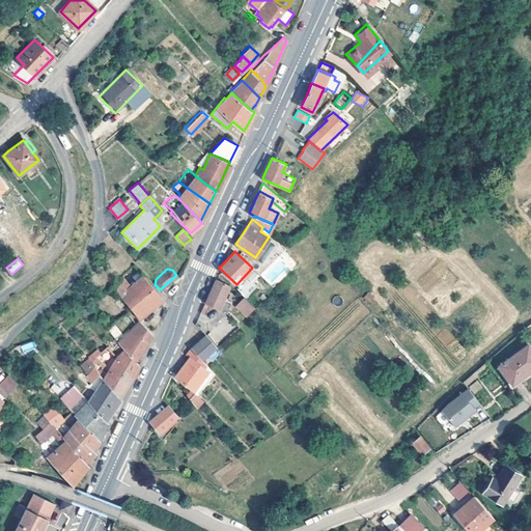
[(131,285),(120,275),(111,284),(132,310),(140,318),(157,305),(164,299),(143,275),(131,285)]
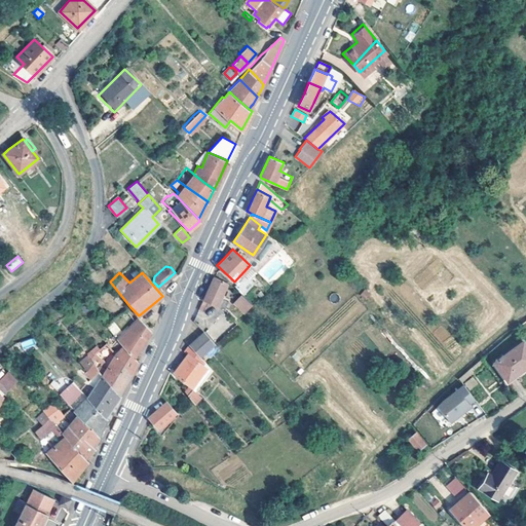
[(228,284),(214,276),(208,288),(197,306),(202,309),(207,301),(224,310),(228,302),(220,299),(228,284)]
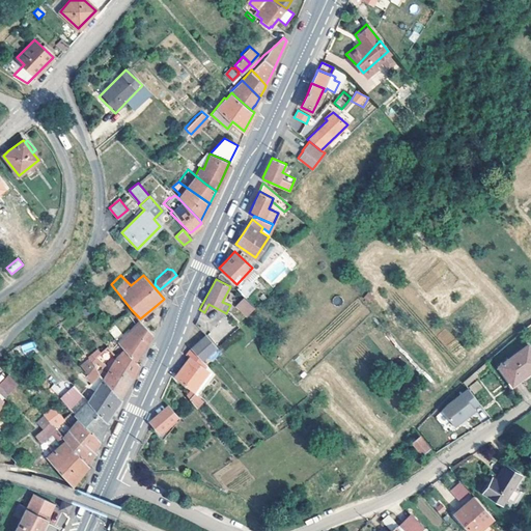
[(243,296),(234,305),(245,315),(254,307),(243,296)]
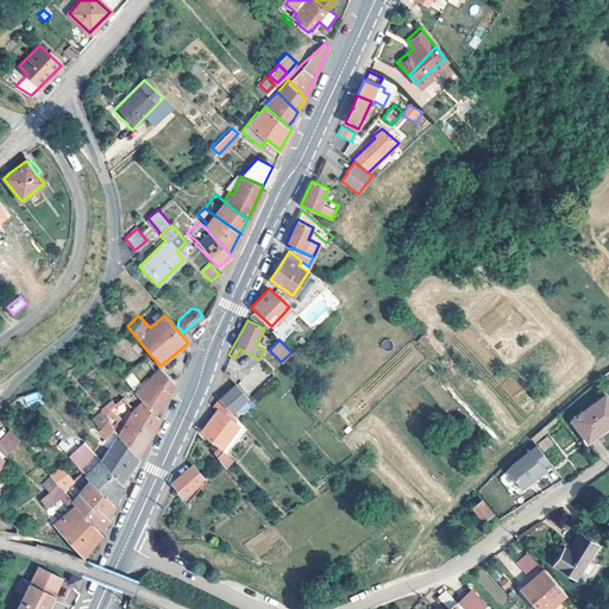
[(137,393),(138,395),(155,413),(159,406),(175,382),(161,368),(137,393)]
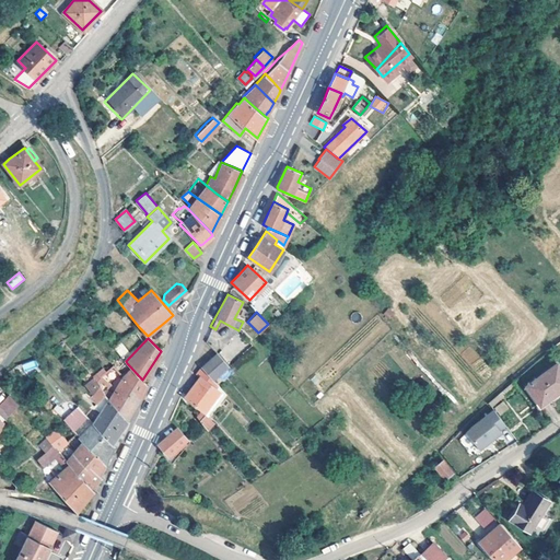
[(115,349),(121,357),(128,351),(121,342),(115,349)]
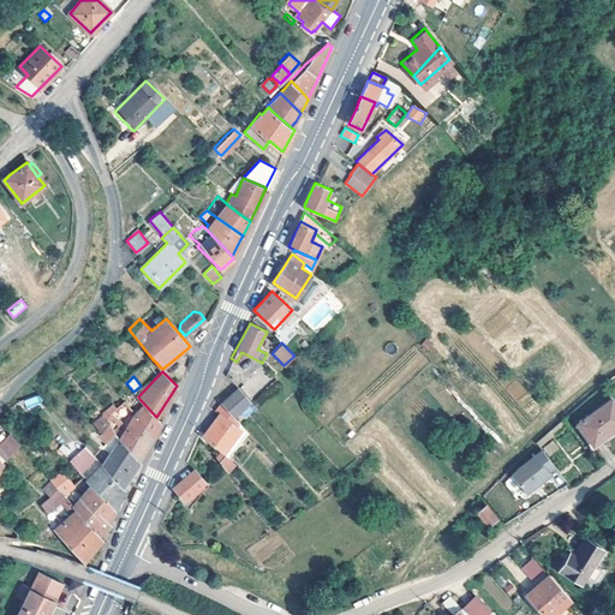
[(506,388),(514,400),(526,393),(518,380),(506,388)]
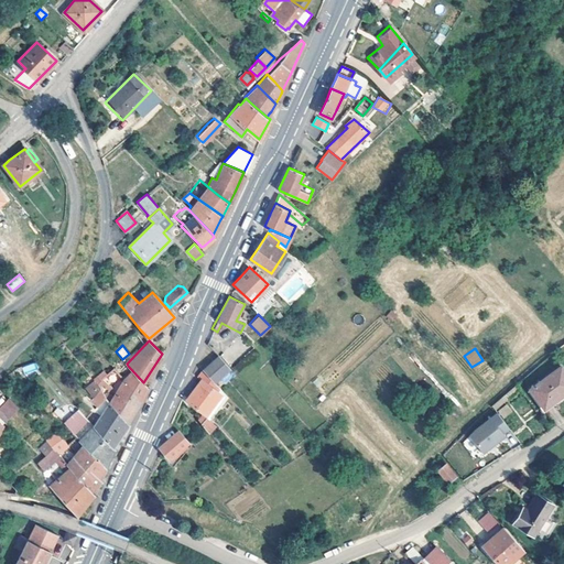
[(203,369),(212,379),(213,381),(229,367),(227,366),(218,356),(203,369)]
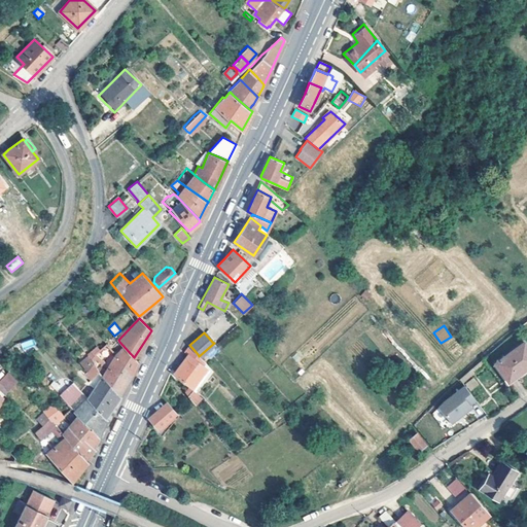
[(21,343),(23,350),(35,346),(33,339),(21,343)]
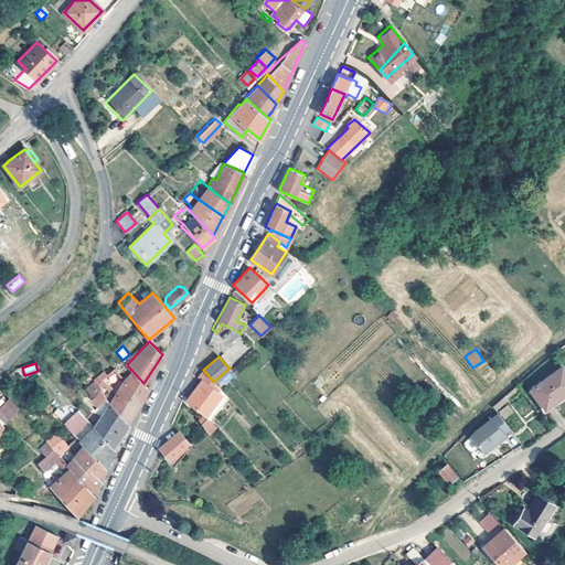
[(126,382),(142,400),(145,396),(148,387),(144,383),(128,366),(124,373),(129,379),(126,382)]
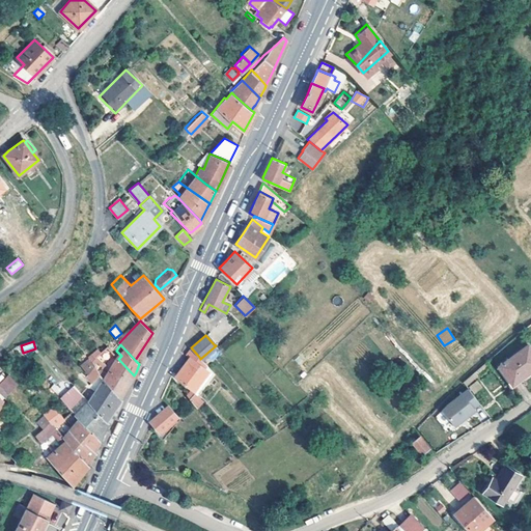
[(530,371),(530,350),(528,345),(499,365),(512,385),(530,371)]
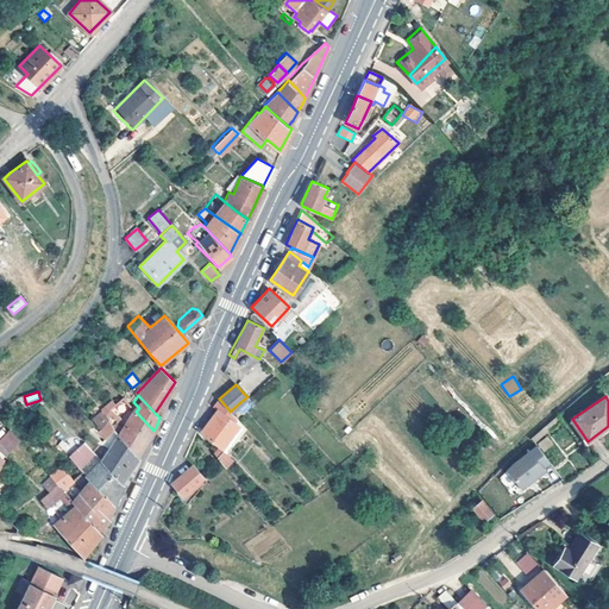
[(145,445),(154,431),(136,412),(121,428),(117,424),(120,420),(119,419),(132,408),(123,397),(123,399),(110,409),(107,407),(104,410),(110,419),(124,440),(131,446),(138,456),(145,445)]
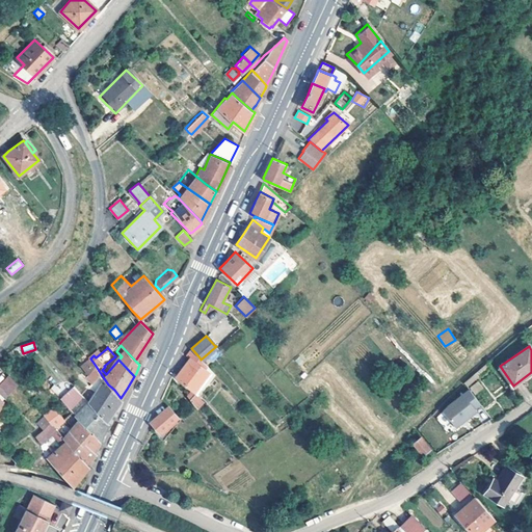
[(195,362),(200,357),(191,348),(187,354),(190,357),(177,376),(194,390),(209,372),(195,362)]
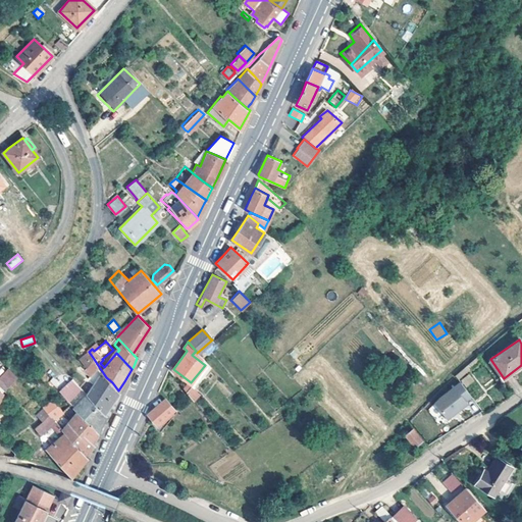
[(94,384),(89,395),(105,412),(114,399),(117,396),(119,393),(118,390),(112,382),(106,377),(94,359),(84,369),(91,375),(88,379),(94,384)]
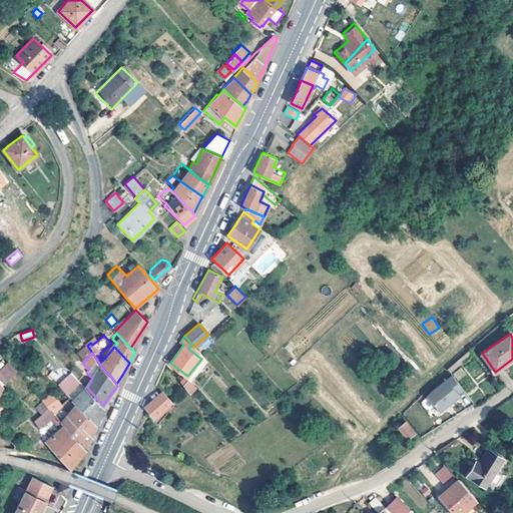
[(7,363),(0,368),(0,380),(3,384),(16,373),(7,363)]
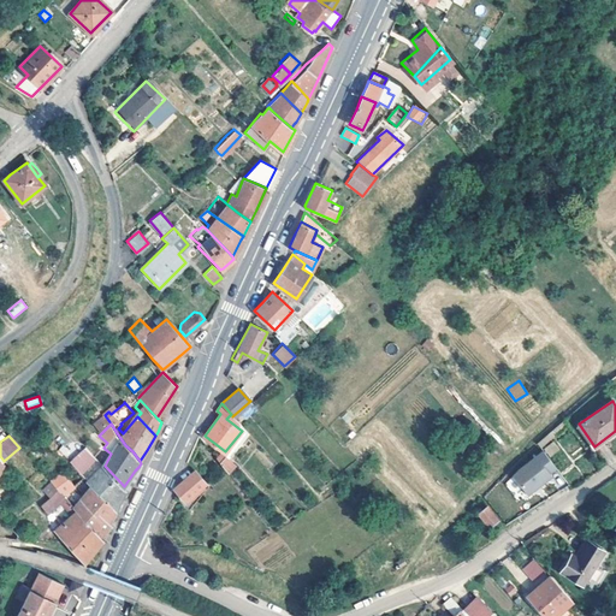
[(98,458),(87,446),(81,451),(83,455),(76,461),(84,471),(98,458)]
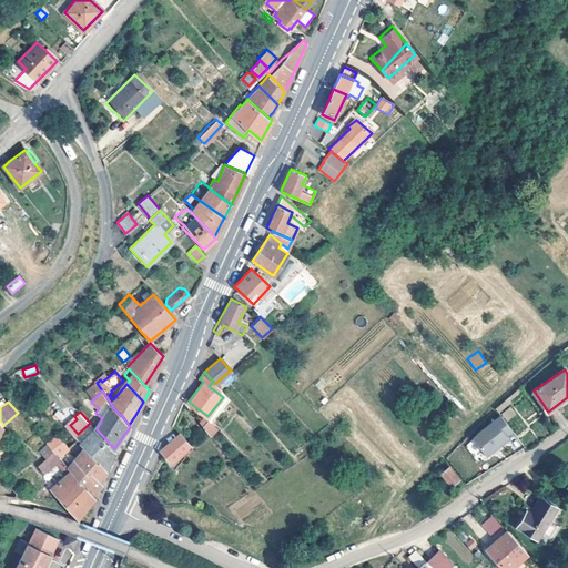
[(513,430),(500,414),(477,430),(473,436),(485,454),(496,446),(496,447),(508,438),(506,435),(513,430)]
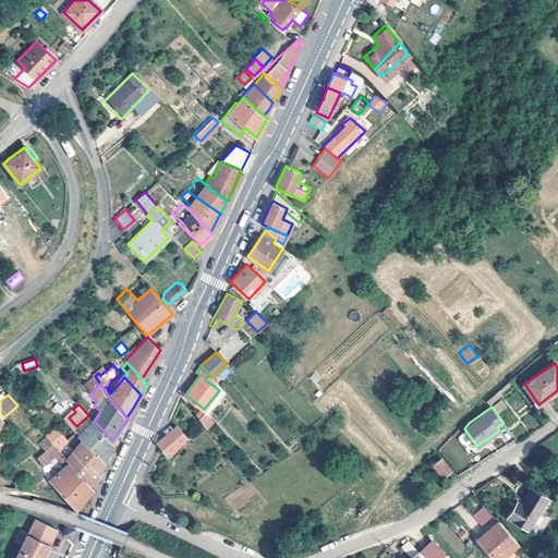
[(202,416),(198,412),(195,414),(206,428),(213,422),(206,413),(202,416)]
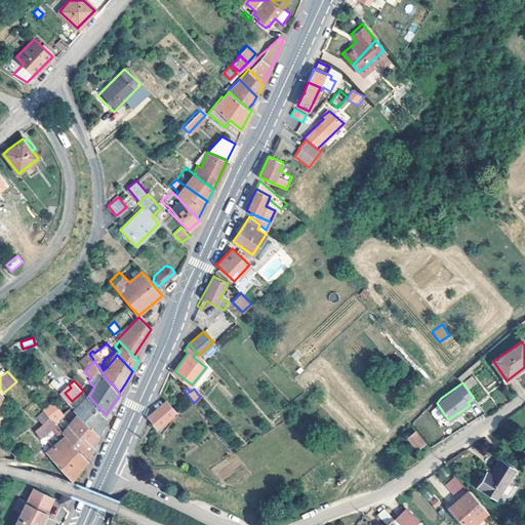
[(74,408),(85,397),(82,393),(71,404),(74,408)]
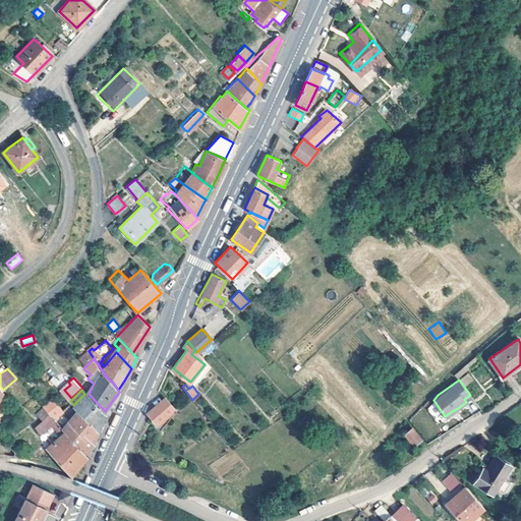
[(74,406),(79,411),(98,430),(101,426),(107,413),(105,411),(89,394),(88,393),(74,406)]
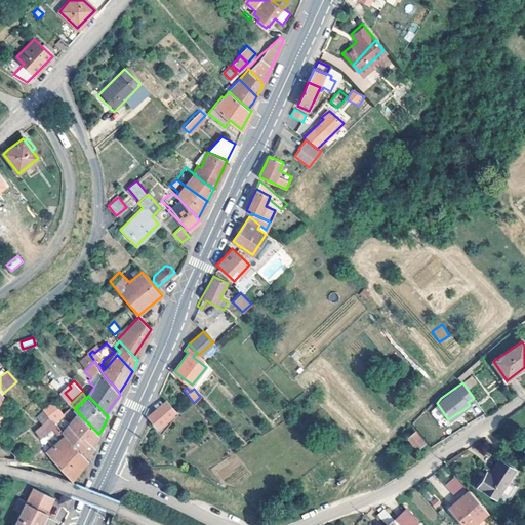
[(174,410),(165,400),(149,415),(157,426),(174,410)]
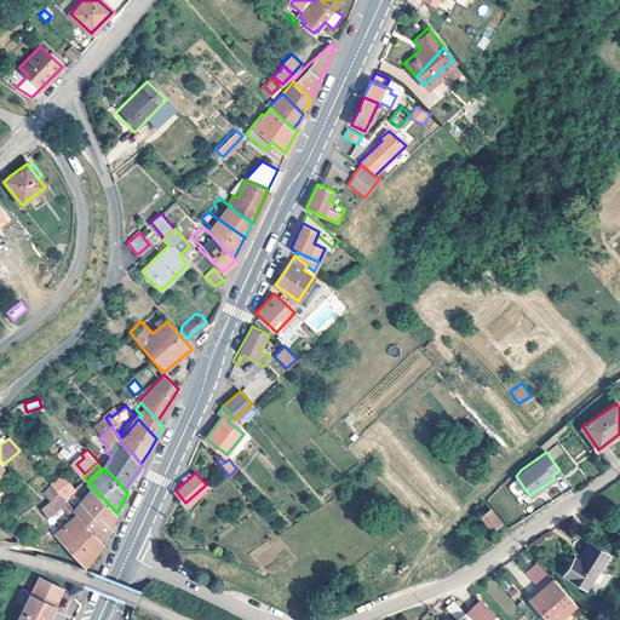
[(52,486),(64,499),(75,489),(63,476),(52,486)]
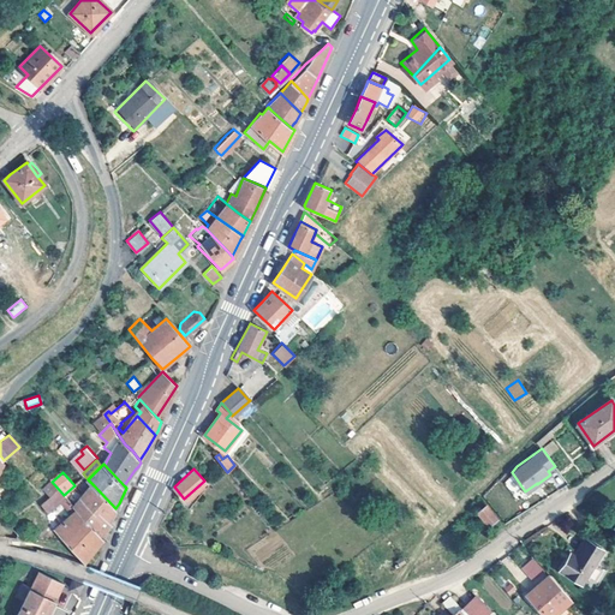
[(511,477),(503,482),(513,493),(519,488),(511,477)]
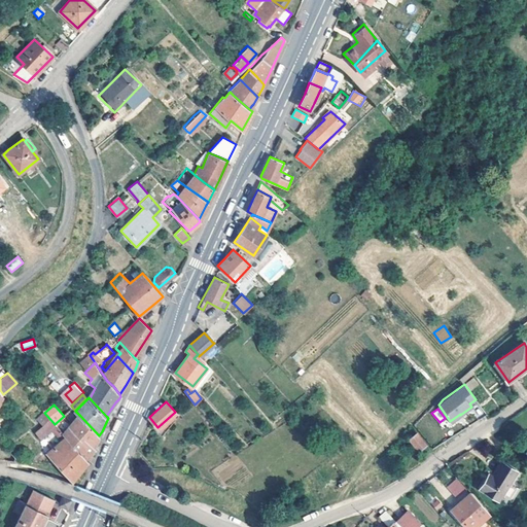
[(79,471),(89,460),(64,434),(55,424),(44,413),(38,419),(41,423),(34,431),(39,437),(50,428),(61,440),(46,453),(57,463),(71,481),(79,471)]
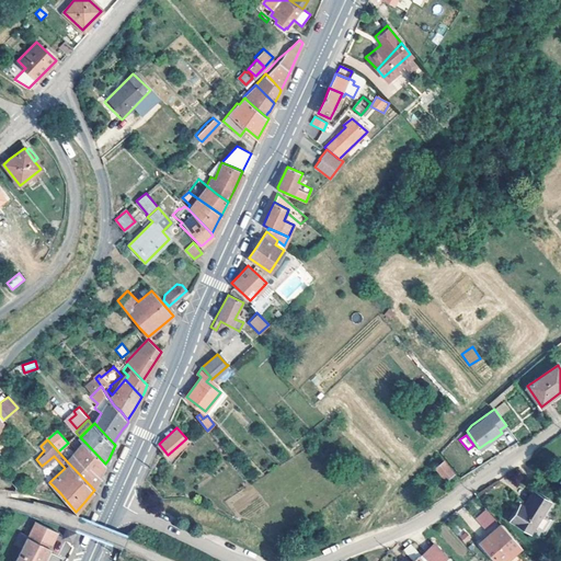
[(94,490),(100,477),(105,464),(86,443),(68,462),(94,490)]
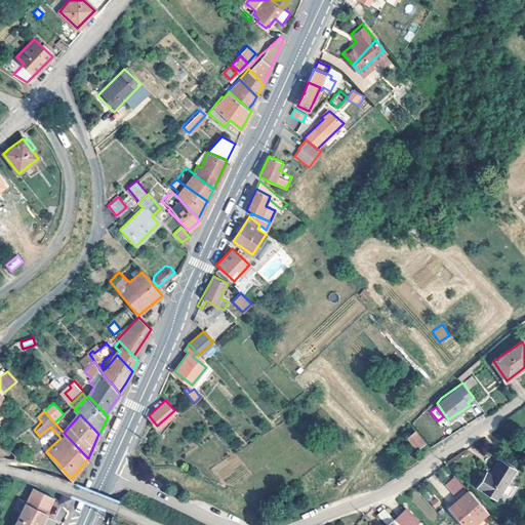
[(425,443),(414,431),(407,437),(416,449),(425,443)]
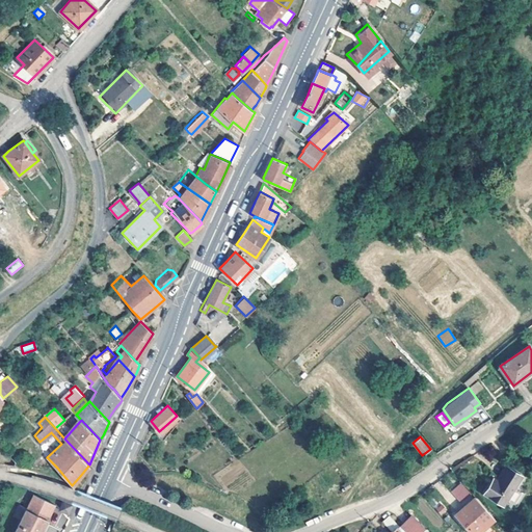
[(8,454),(7,453),(6,463),(14,464),(17,461),(11,456),(8,454)]
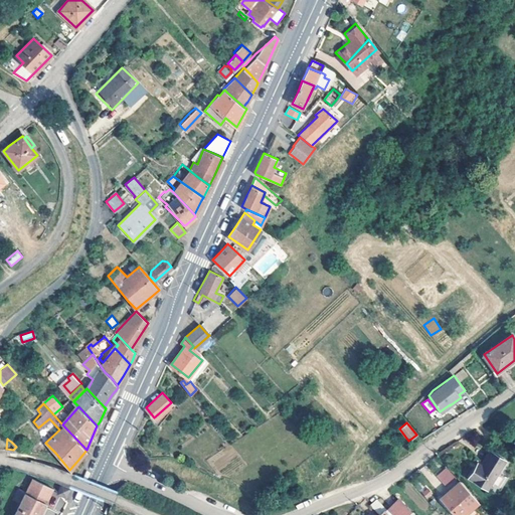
[(505,464),(491,455),(483,468),(478,466),(469,480),(488,491),(505,464)]
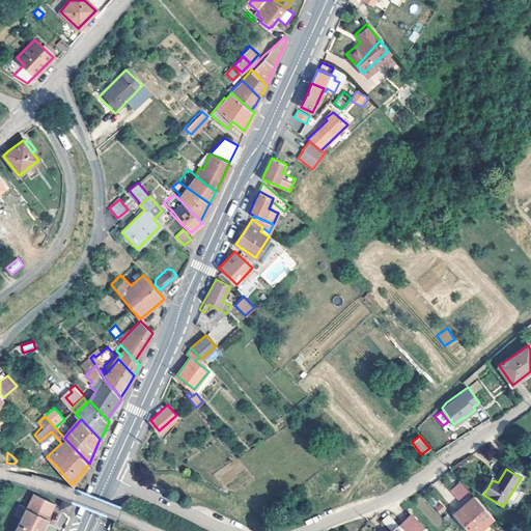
[(458,501),(470,493),(460,481),(449,491),(458,501)]
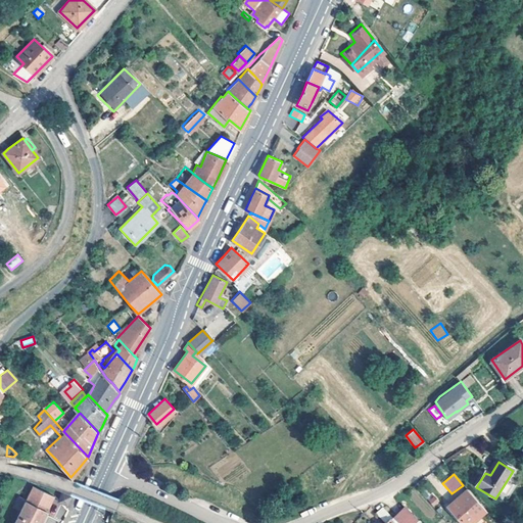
[(53,495),(33,486),(27,500),(18,495),(13,507),(20,511),(14,522),(40,522),(47,511),(46,510),(53,495)]
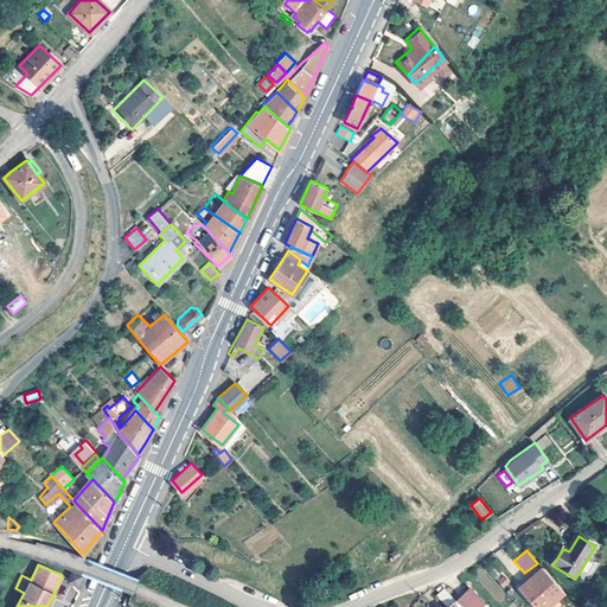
[(544,606),(563,592),(542,567),(519,586),(537,606),(544,606)]
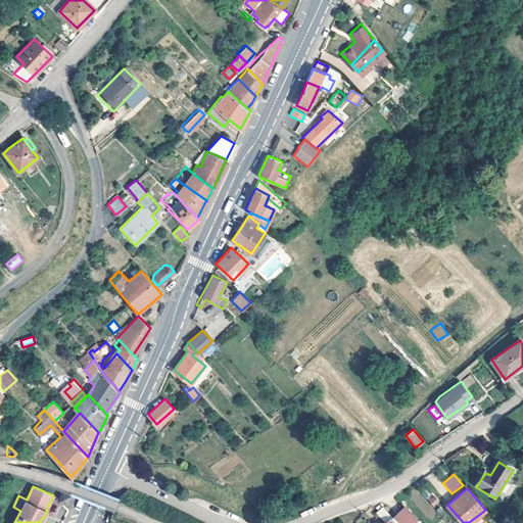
[(72,495),(62,491),(58,501),(67,505),(72,495)]
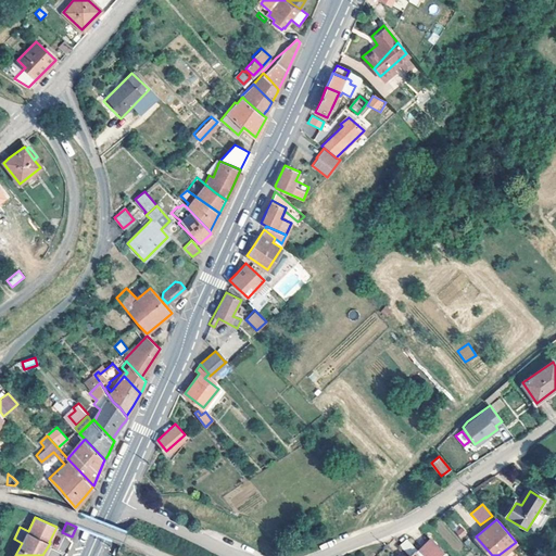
[(431,536),(418,550),(422,555),(443,555),(446,553),(431,536)]
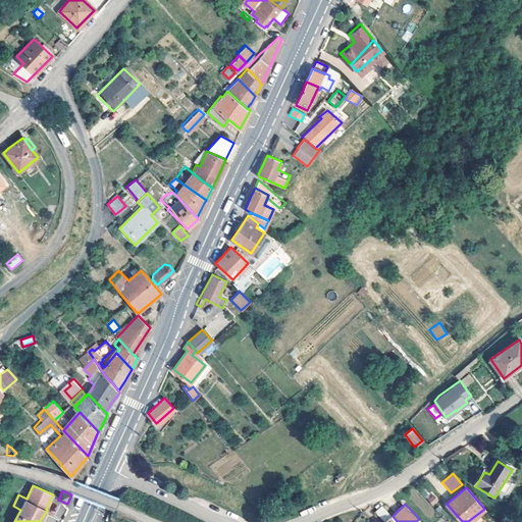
[(385,521),(392,517),(381,507),(376,512),(384,521),(385,521)]
